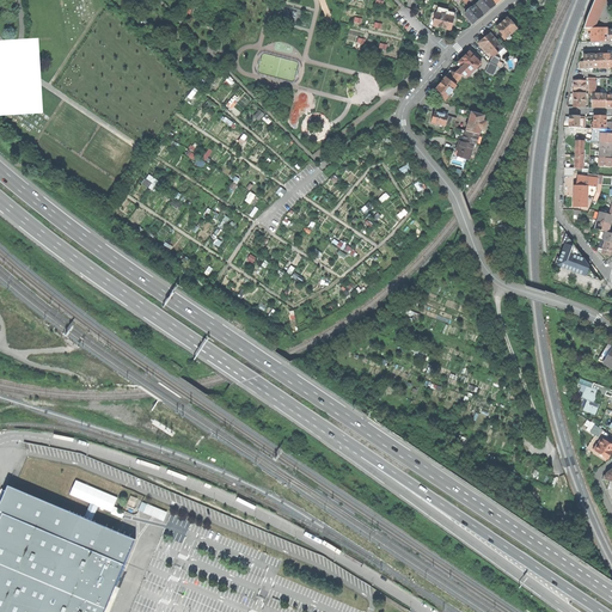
[(477,5),(485,14),(490,10),(495,6),(490,0),(481,0),(481,1),(477,5)]
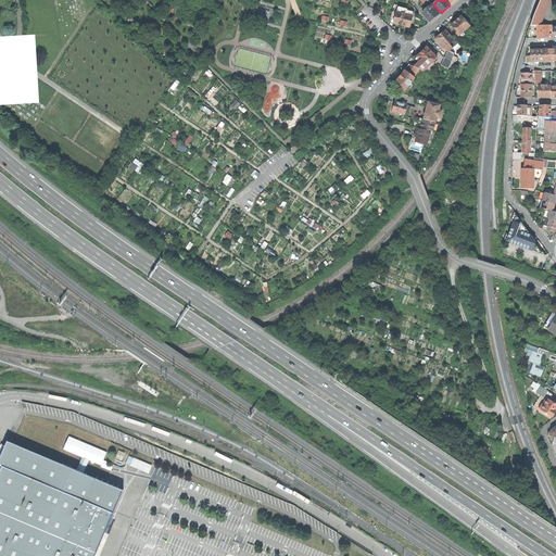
[(540,0),(531,25),(538,25),(540,25),(550,0),(540,0)]
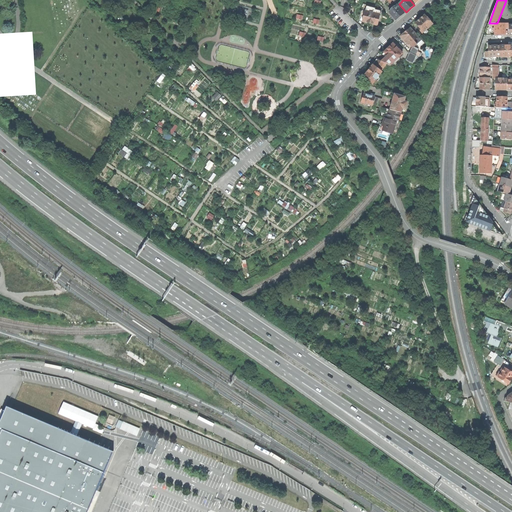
[(360,16),(364,17),(365,11),(380,15),(381,11),(375,10),(376,7),(363,4),(360,16)]
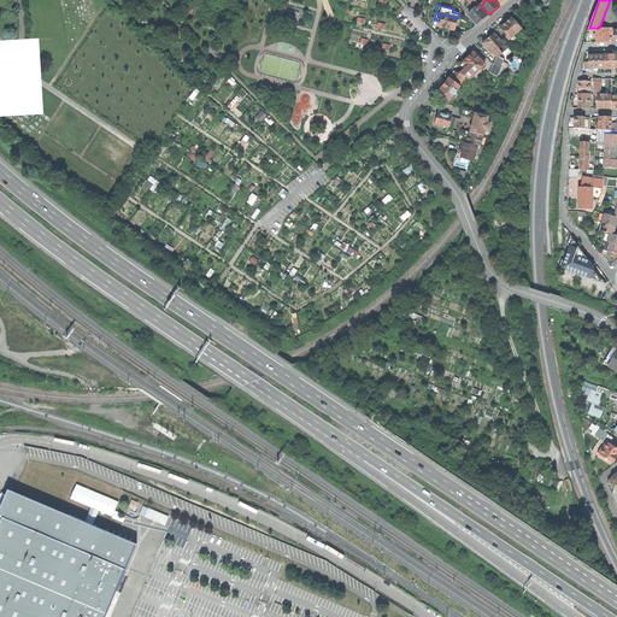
[(469,15),(477,24),(482,19),(487,16),(479,6),(476,9),(475,9),(472,11),(472,12),(469,15)]
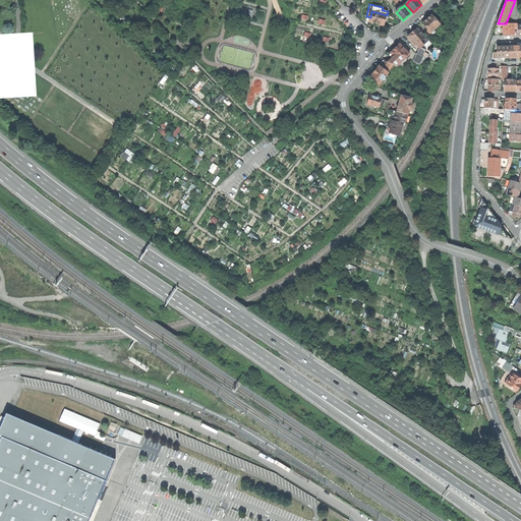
[(370,17),(369,21),(384,25),(386,20),(387,15),(371,11),(370,17)]
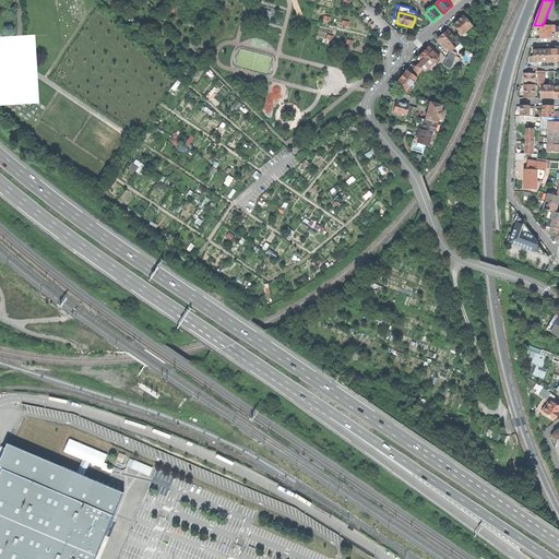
[(459,21),(454,25),(458,30),(456,31),(461,36),(463,35),(466,33),(473,26),(464,16),(459,21)]
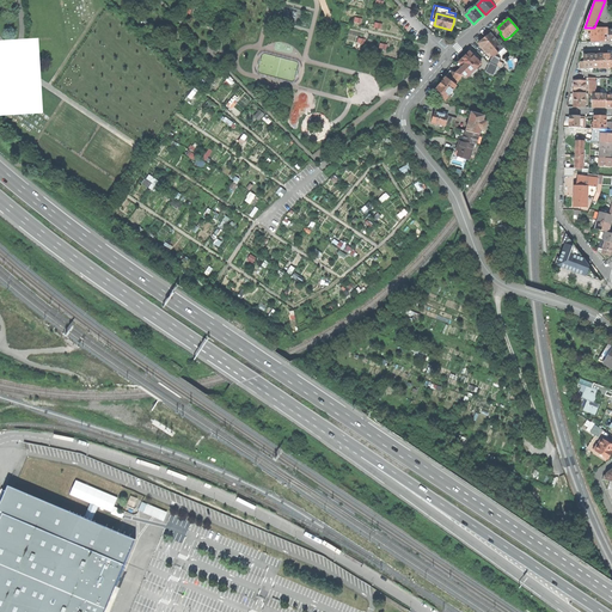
[(592,38),(592,42),(598,42),(604,42),(604,34),(604,28),(594,28),(592,28),(592,34),(592,38)]
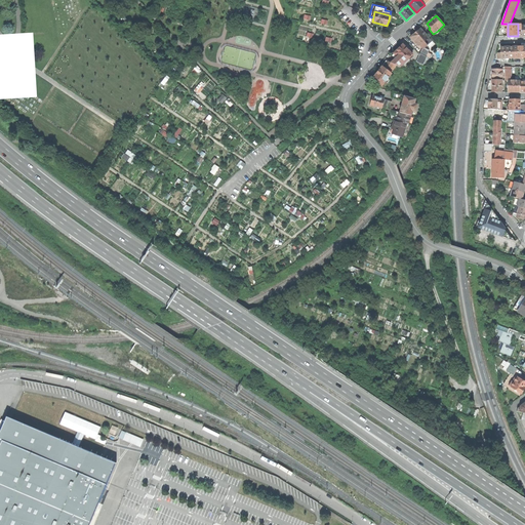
[(416,32),(410,37),(418,46),(419,46),(422,49),(423,50),(426,48),(428,46),(427,43),(425,42),(429,38),(426,35),(427,35),(423,32),(420,29),(416,32)]
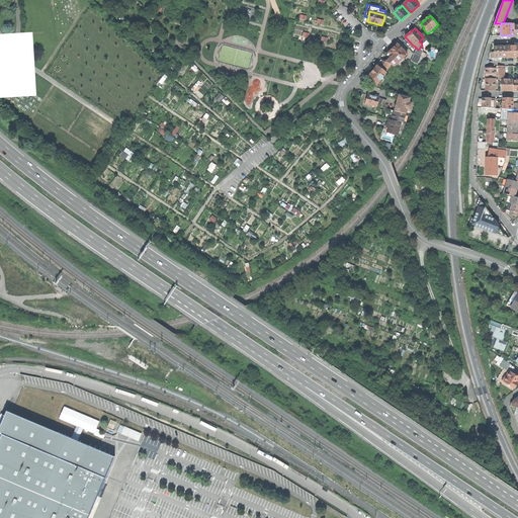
[(391,64),(395,66),(408,54),(398,44),(393,49),(389,53),(390,54),(389,55),(392,58),(389,60),(386,62),(391,64)]
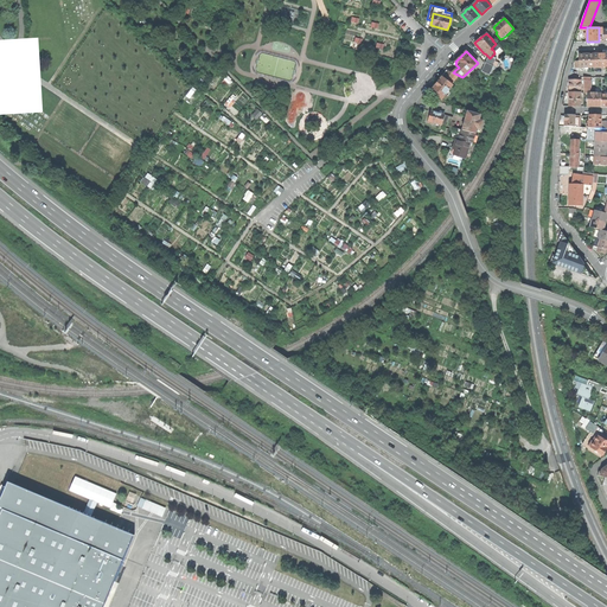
[(579,68),(586,68),(594,68),(594,53),(579,55),(579,63),(579,68)]
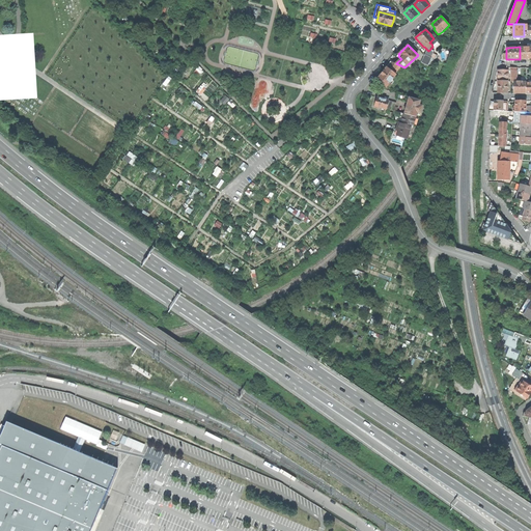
[(530,47),(520,47),(520,59),(525,59),(530,58),(530,47)]
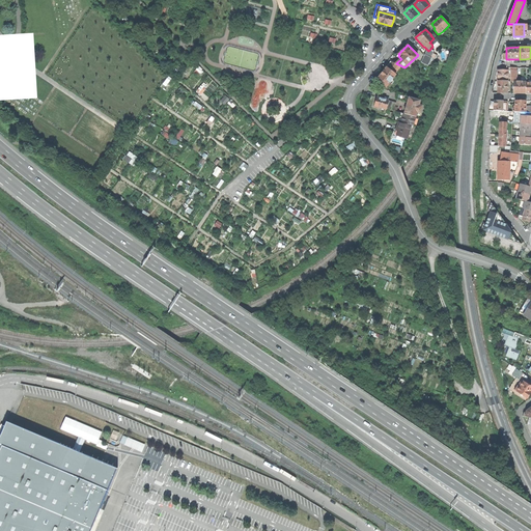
[(435,51),(430,49),(428,51),(427,50),(424,54),(431,57),(435,51)]
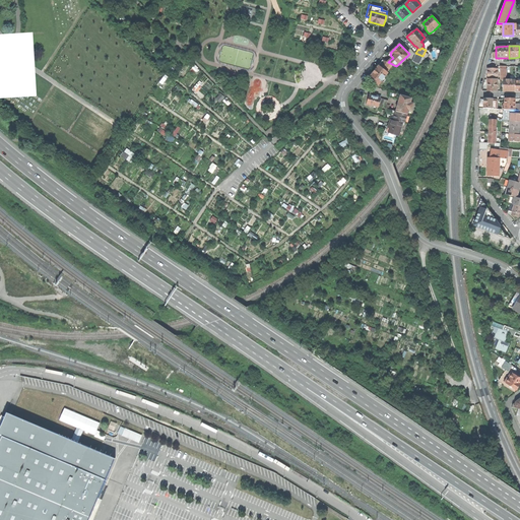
[(423,56),(415,53),(412,61),(419,64),(424,57),(423,56)]
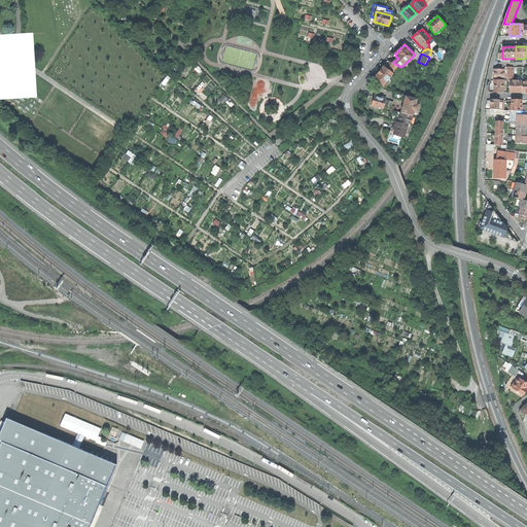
[(388,61),(384,66),(392,72),(397,65),(393,63),(388,61)]
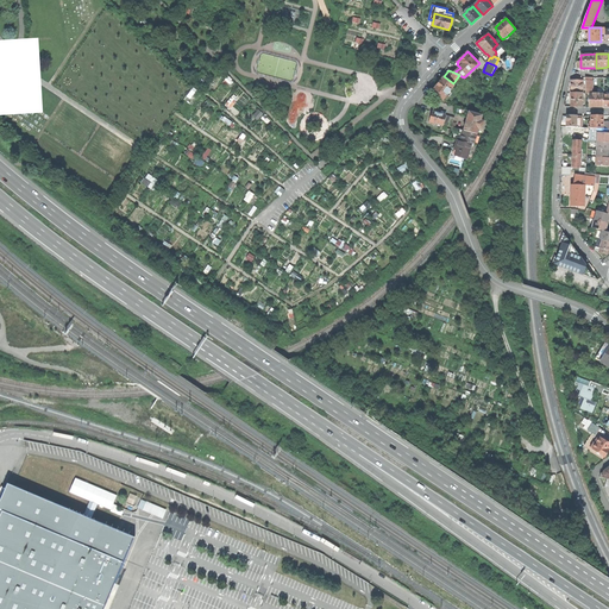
[(453,83),(444,76),(439,83),(434,89),(439,93),(437,96),(443,101),(454,86),(453,83)]
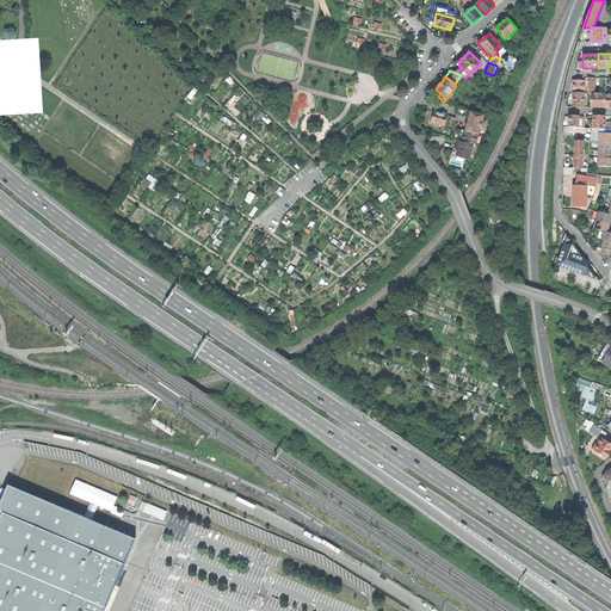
[(573,80),(573,85),(573,93),(585,93),(585,80),(573,80)]
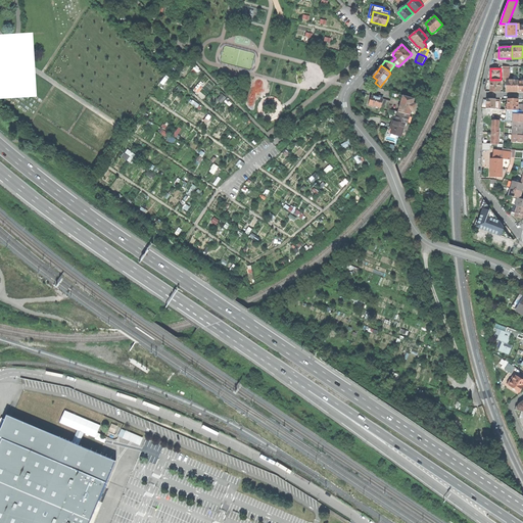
[(490,80),(490,91),(495,91),(500,91),(501,80),(490,80)]
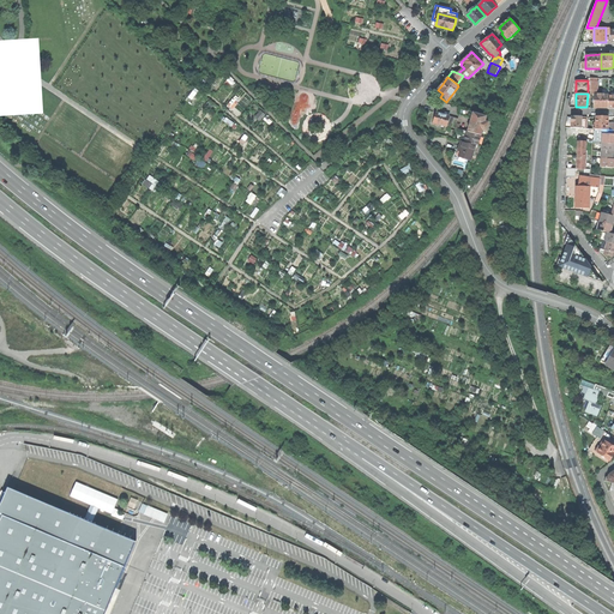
[(595,94),(595,108),(601,108),(608,108),(608,96),(608,94),(597,94),(595,94)]
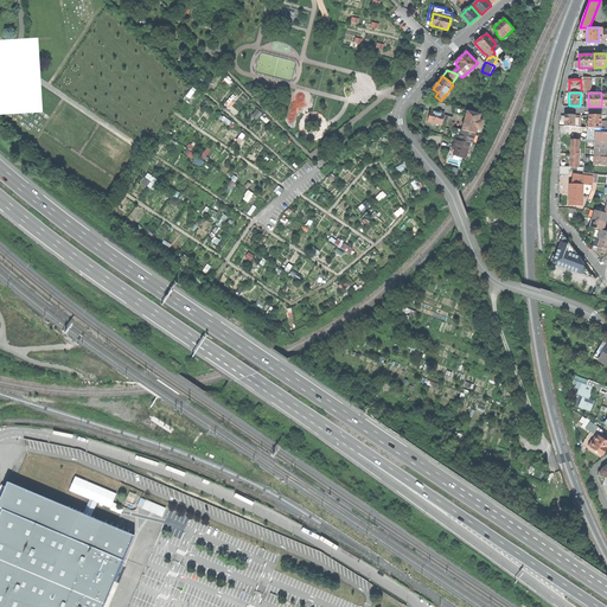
[(430,112),(428,121),(441,125),(442,123),(445,115),(438,113),(430,112)]
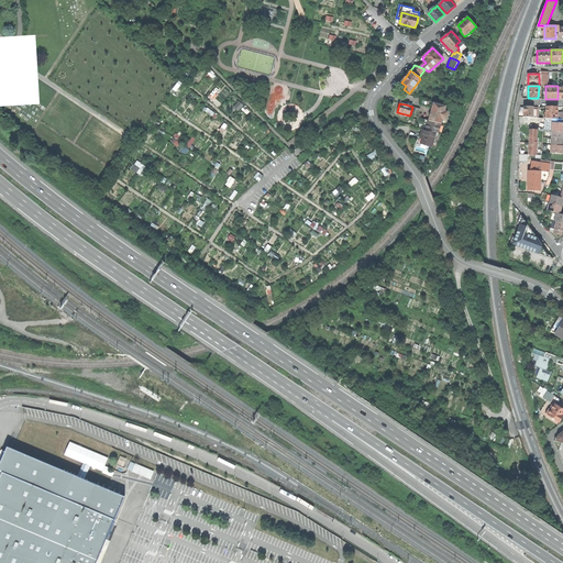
[(429,121),(441,124),(442,119),(444,111),(445,110),(446,107),(434,103),(433,108),(430,117),(429,121)]
